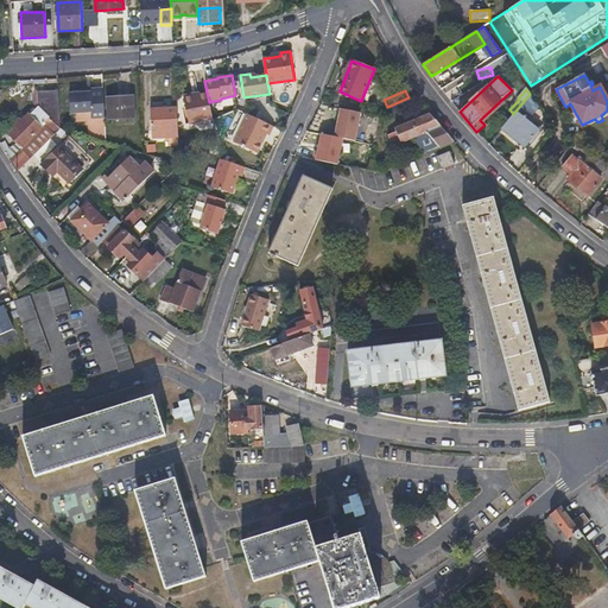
[(58,108),(58,92),(36,93),(37,107),(44,113),(49,108),(58,108)]
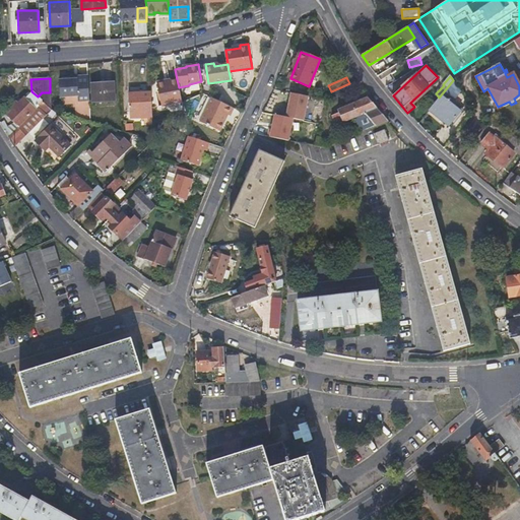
[(89,102),(88,78),(62,79),(63,95),(78,95),(78,102),(89,102)]
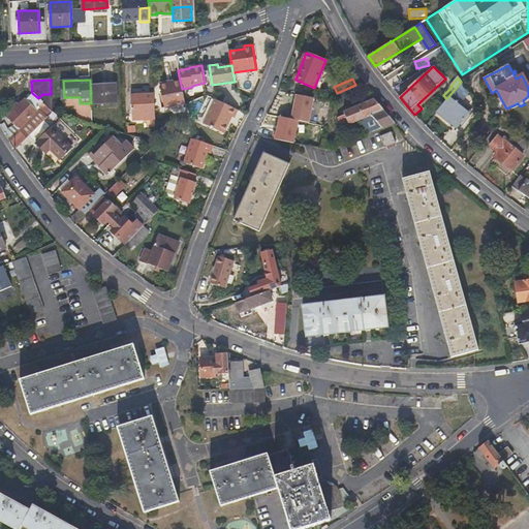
[(180,81),(175,82),(175,105),(184,103),(185,103),(182,89),(180,81)]
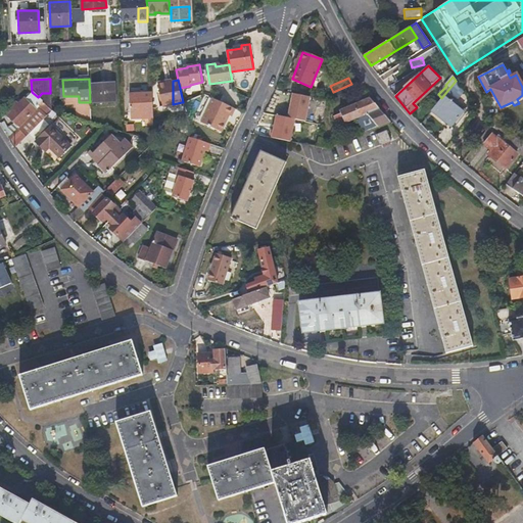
[(173,104),(173,81),(158,84),(162,106),(173,104)]
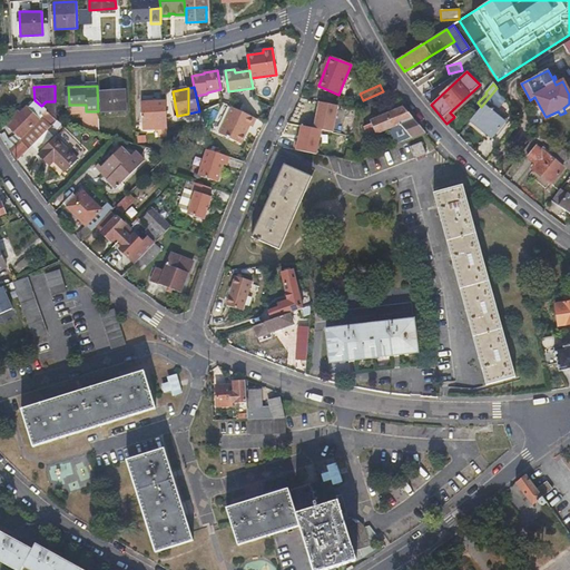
[(481,107),(470,120),(492,137),(504,121),(494,112),(505,100),(497,88),(481,107)]
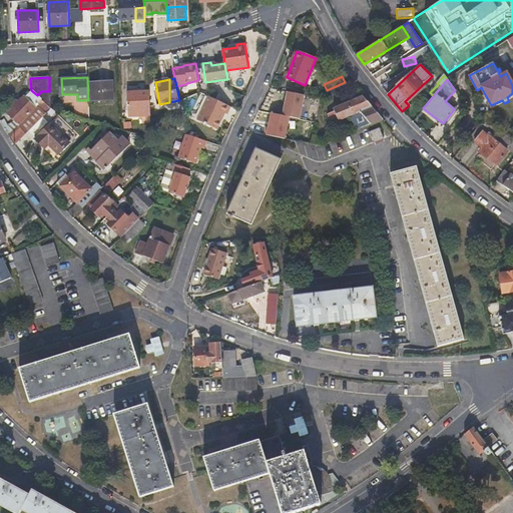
[(90,82),(91,100),(113,99),(112,80),(90,82)]
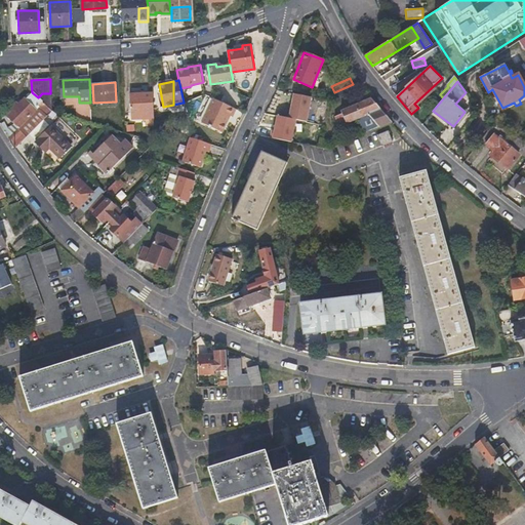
[(47,115),(51,111),(50,93),(42,93),(38,97),(32,92),(25,99),(24,98),(7,116),(18,126),(36,110),(34,108),(37,106),(47,115)]
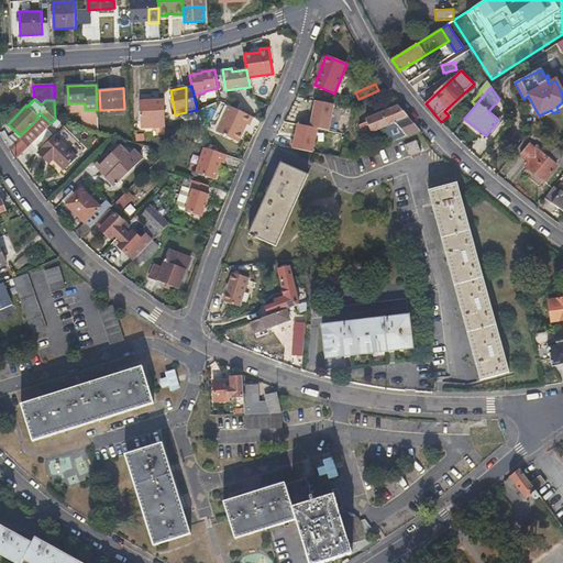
[(164,117),(164,99),(140,101),(140,122),(154,121),(154,128),(163,128),(163,117),(164,117)]
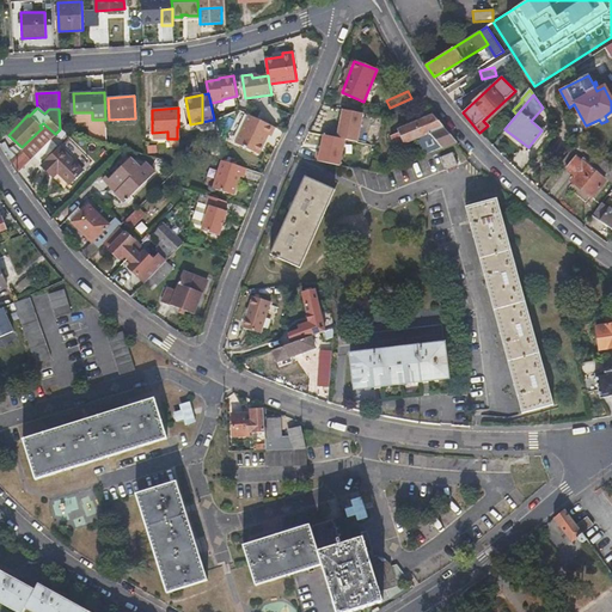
[(360,141),(365,111),(342,108),(337,135),(323,133),(318,161),(342,165),(347,139),(360,141)]
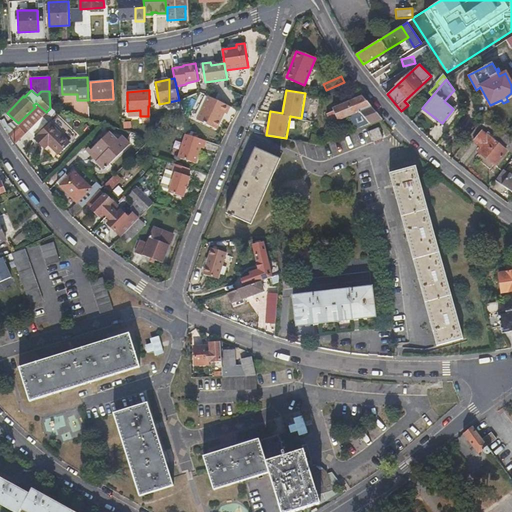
[(227,114),(230,106),(208,95),(198,119),(218,129),(222,119),(220,118),(223,112),(227,114)]
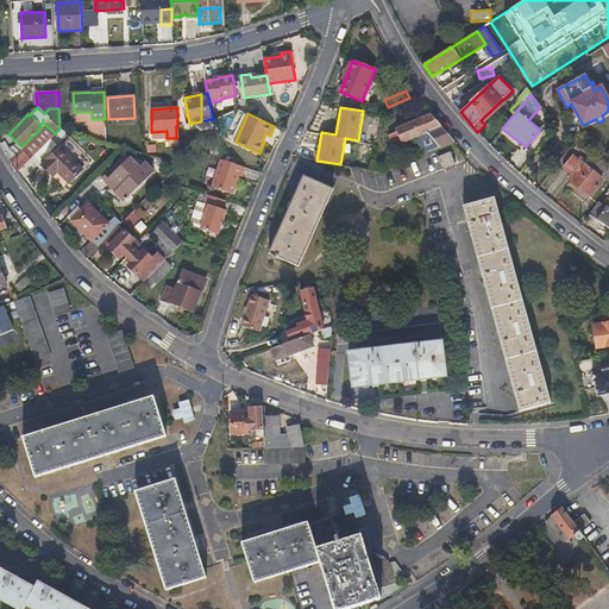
[(441,149),(456,143),(446,132),(432,114),(396,130),(397,132),(389,136),(395,146),(427,132),(441,149)]
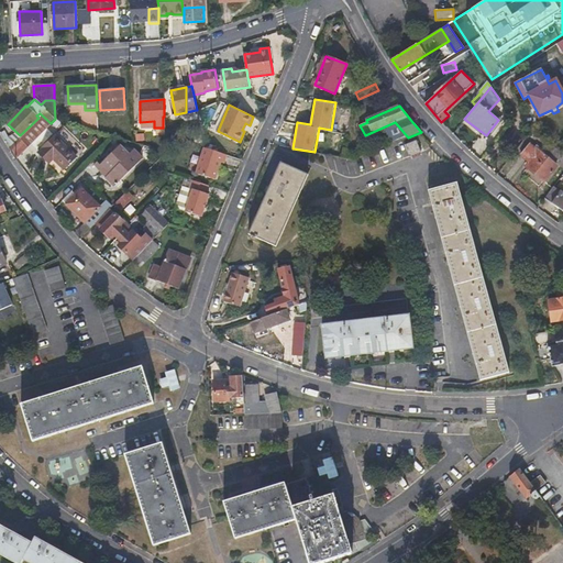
[(20,135),(22,141),(28,146),(51,123),(40,113),(36,116),(39,118),(20,135)]
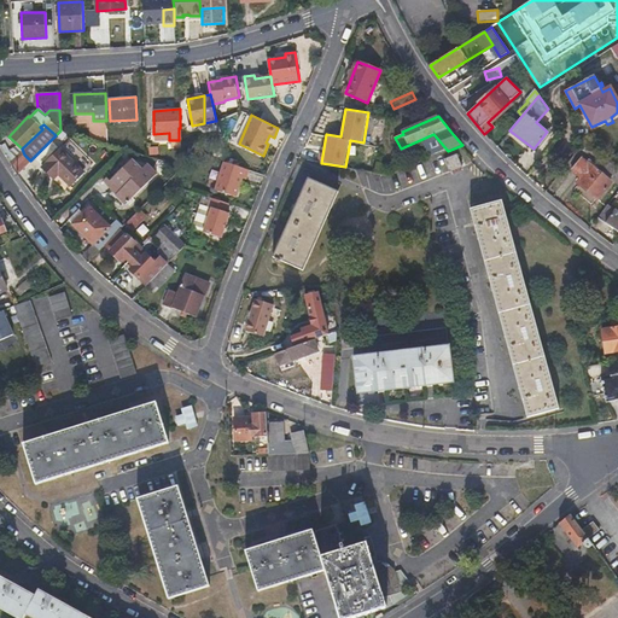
[(59,149),(41,168),(50,175),(54,170),(70,185),(83,173),(59,149)]
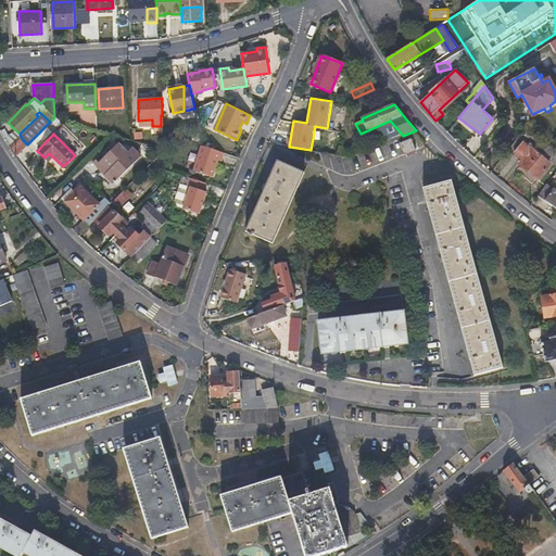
[(418,149),(414,138),(401,143),(404,154),(418,149)]
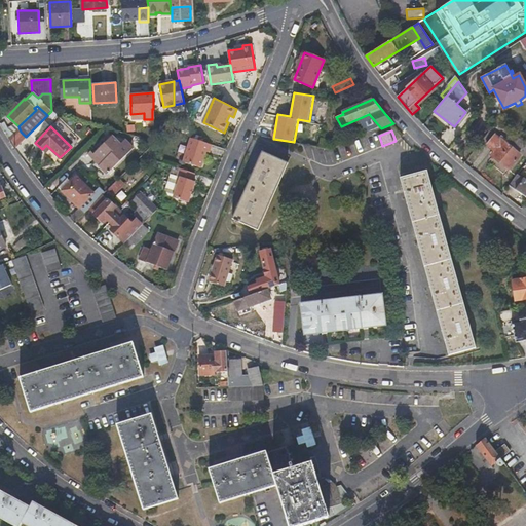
[(21,132),(9,142),(14,149),(26,137),(21,132)]
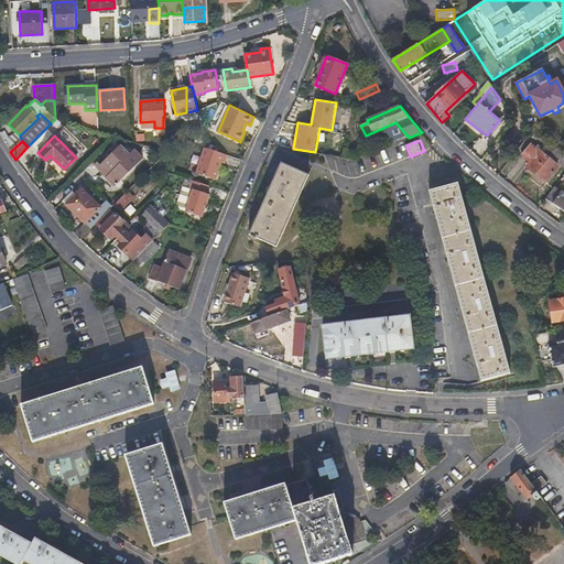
[(118,145),(98,165),(106,172),(102,175),(114,186),(142,158),(133,150),(128,154),(118,145)]
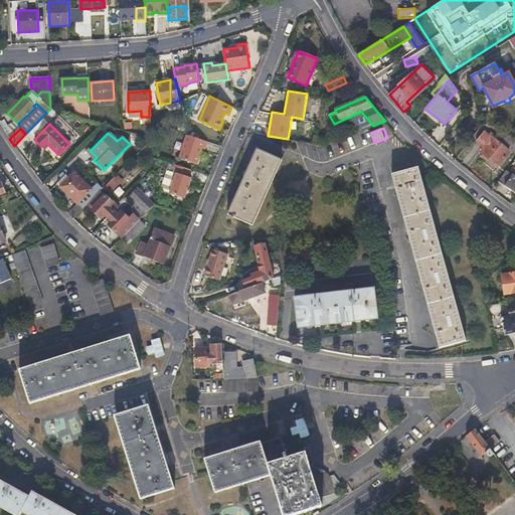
[(509,152),(485,133),(477,142),(485,149),(482,153),(497,166),(509,152)]
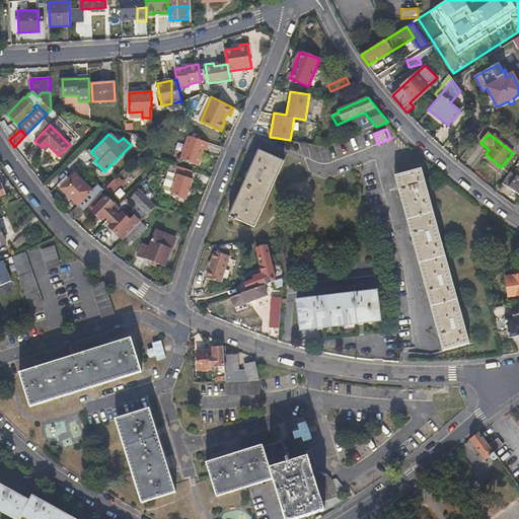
[(206,150),(209,142),(189,135),(181,159),(198,164),(203,149),(206,150)]
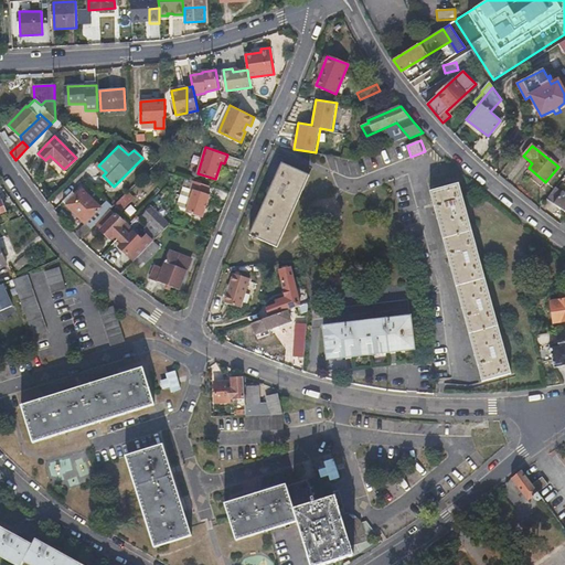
[(564,155),(564,153),(556,148),(553,153),(564,162),(564,155)]
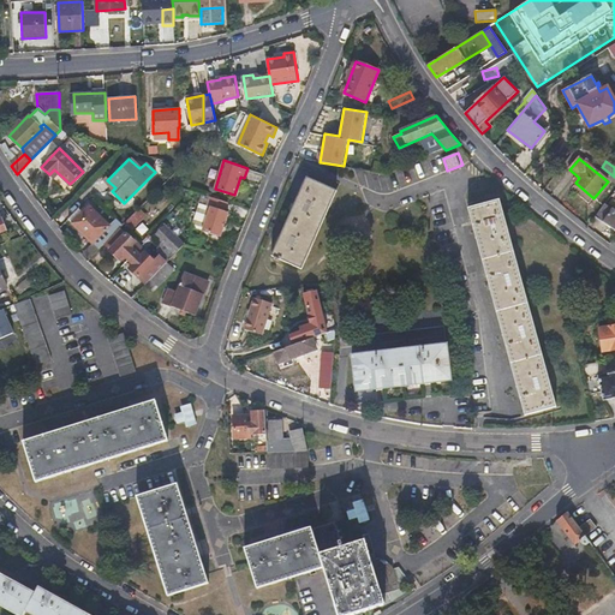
[(375,162),(372,172),(384,175),(387,165),(375,162)]
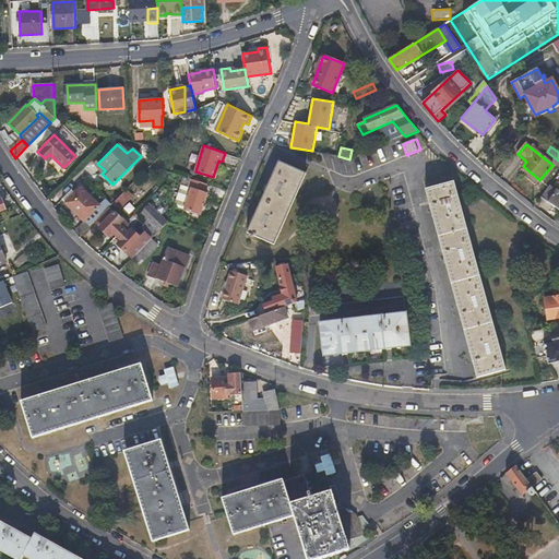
[(105,170),(97,164),(94,161),(92,163),(102,174),(105,170)]
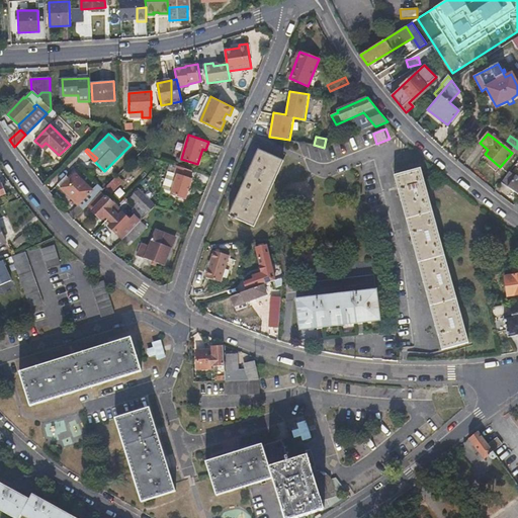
[(283,161),(258,149),(229,216),(254,226),(283,161)]
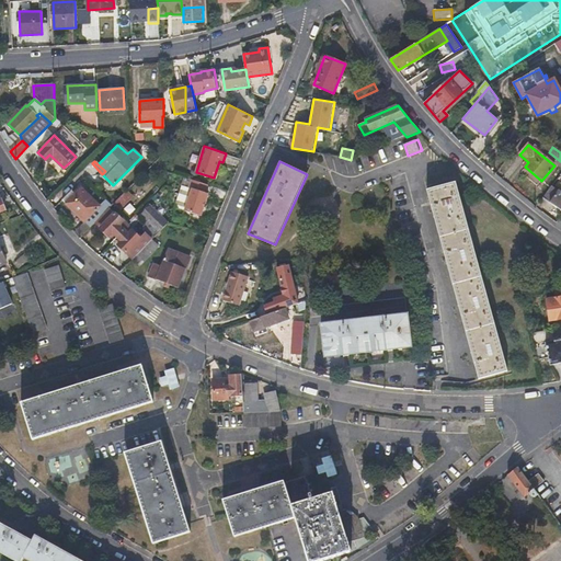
[(142,171),(134,184),(140,189),(149,175),(142,171)]
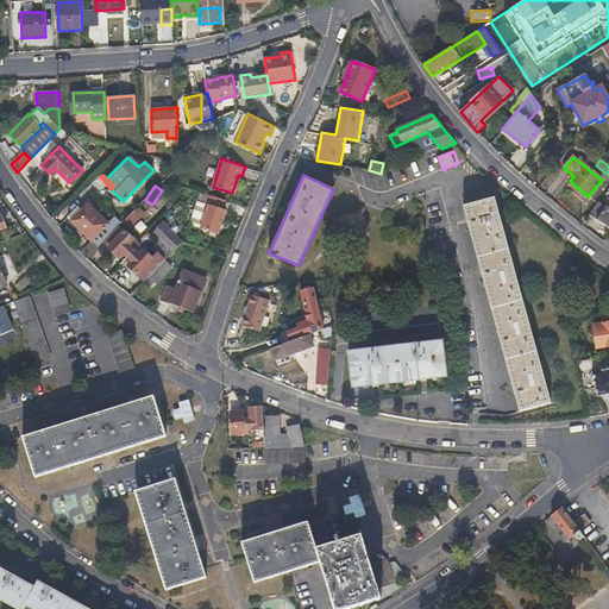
[(223,209),(225,201),(207,195),(203,203),(208,206),(201,230),(218,236),(226,211),(223,209)]
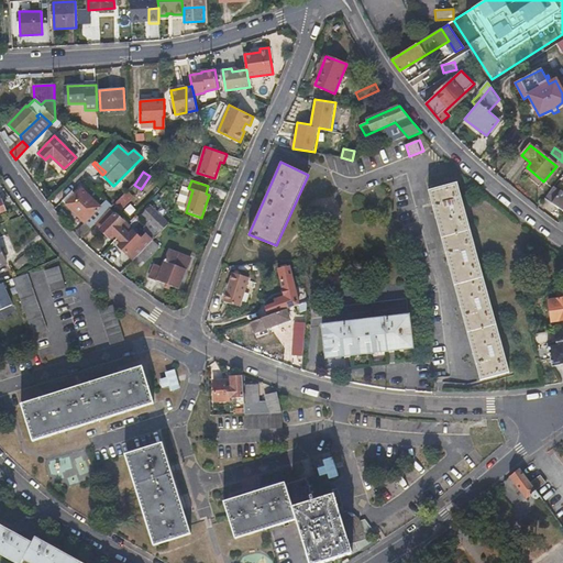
[(428,191),(479,381),(509,373),(457,184),(428,191)]
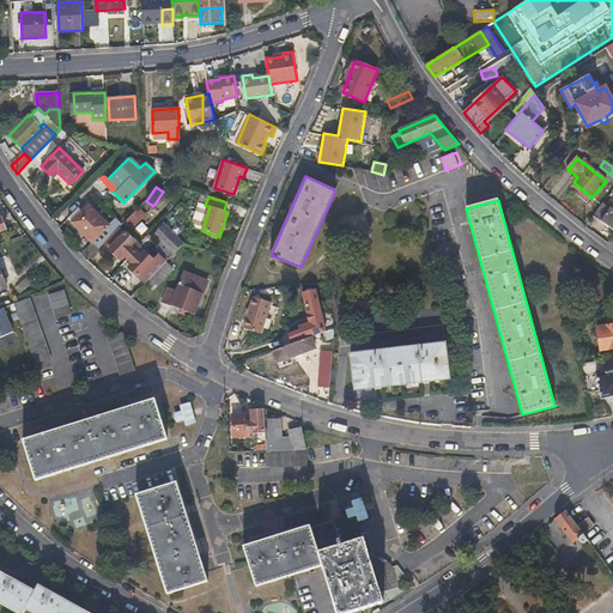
[(612,210),(602,204),(593,216),(612,229),(612,210)]
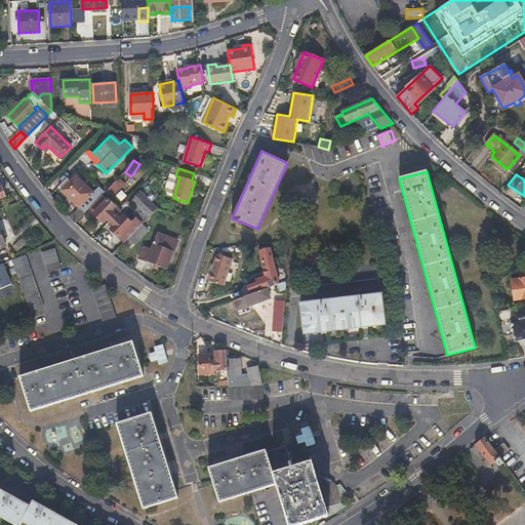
[(62,191),(84,212),(87,208),(96,199),(91,194),(92,193),(75,176),(62,191)]
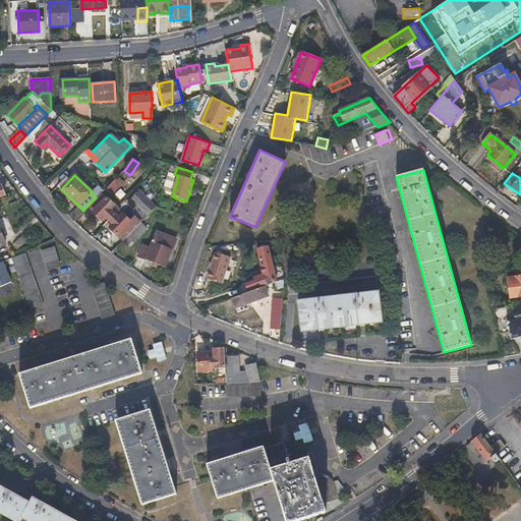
[(118,176),(106,188),(112,195),(125,182),(118,176)]
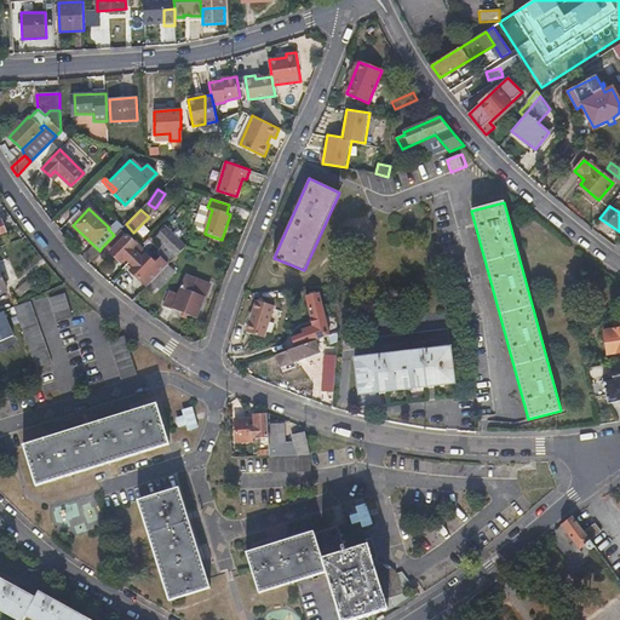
[(168,264),(187,246),(185,245),(185,246),(179,239),(184,234),(172,220),(156,237),(162,244),(158,254),(160,258),(155,263),(162,269),(168,264)]
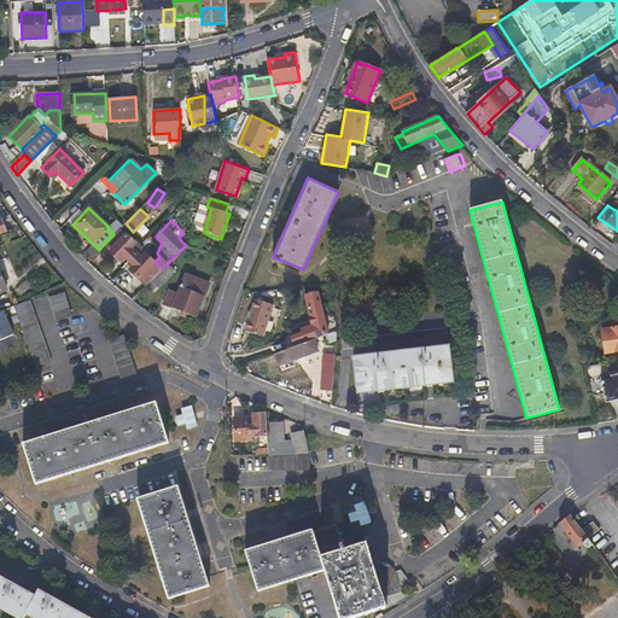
[(127,235),(120,228),(114,234),(103,245),(110,251),(127,235)]
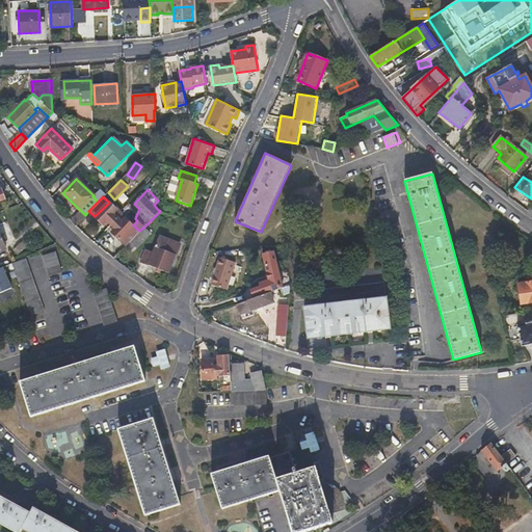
[(106,220),(110,224),(122,213),(116,208),(115,209),(109,203),(95,216),(102,223),(106,220)]
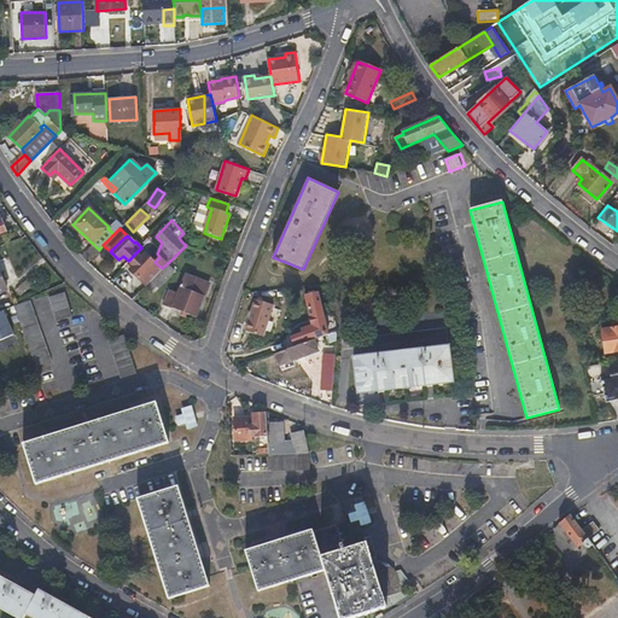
[(141,248),(128,261),(133,266),(129,269),(146,285),(162,268),(155,262),(146,254),(147,252),(141,248)]
